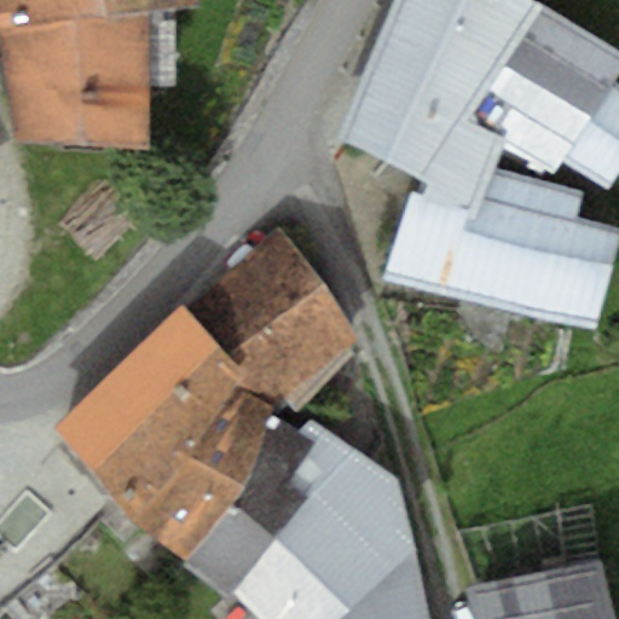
[(0,0),(0,53),(18,140),(146,146),(148,10),(197,5),(196,0),(0,0)]
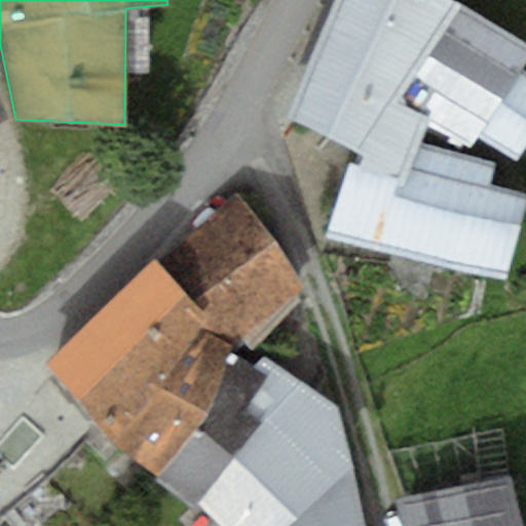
[(453,0),(335,0),(288,117),(363,154),(357,168),(405,184),(422,142),(427,127),(431,117),(397,103),(464,5),(453,0)]
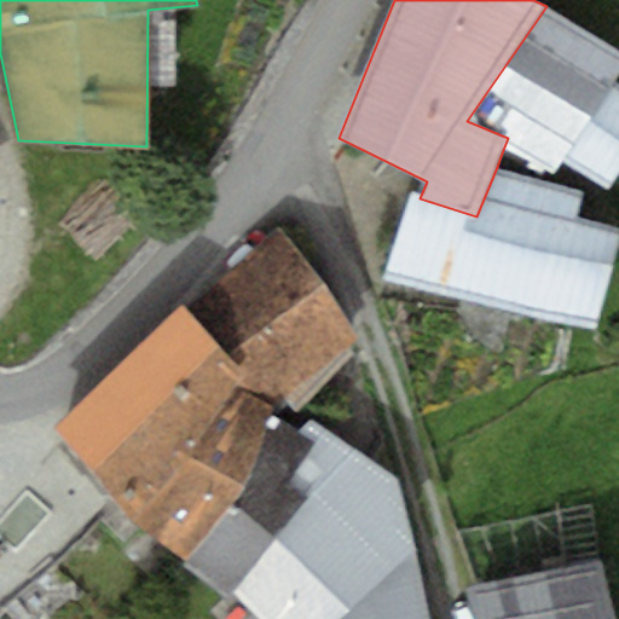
[(618,74),(618,48),(547,6),(467,121),(508,138),(503,150),(555,173),(562,162),(609,189),(618,172),(618,86),(613,84),(618,74)]
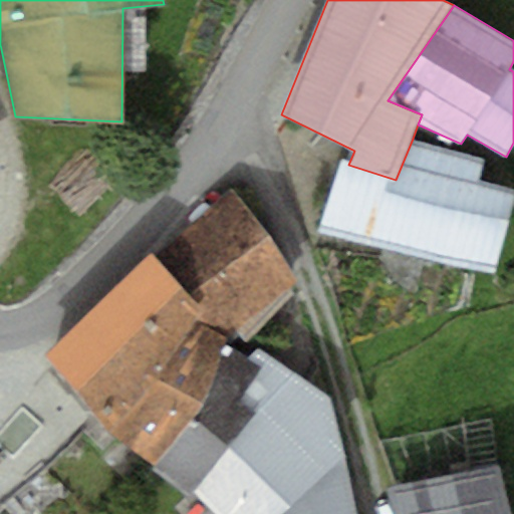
[(483,157),(413,139),(396,180),(348,165),(339,163),(318,231),(496,274),(513,196),(513,189),(477,181),(483,157)]
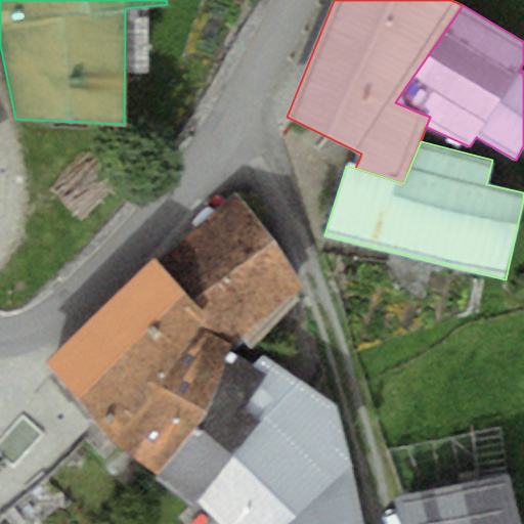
[(235,192),(153,258),(207,314),(233,343),(239,336),(251,349),(309,291),(235,192)]
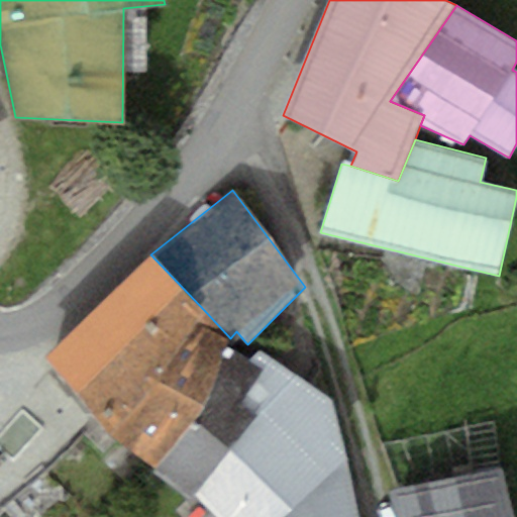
[(44,357),(115,434),(204,310),(150,254),(44,357)]
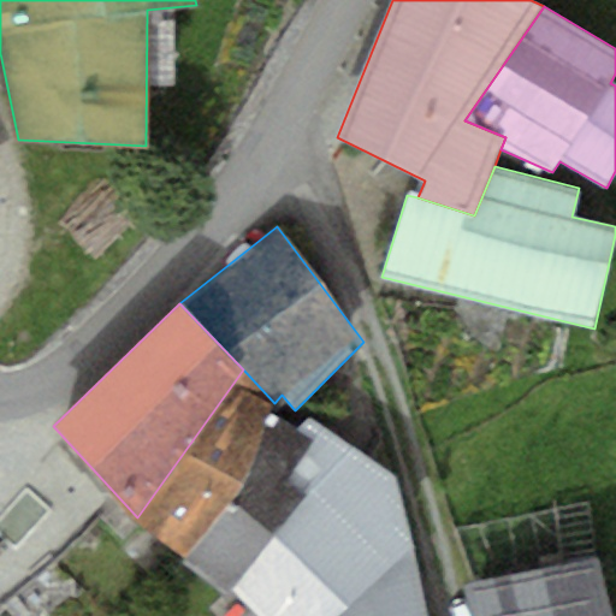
[(271,413),(274,403),(243,369),(137,517),(183,558),(244,481),(271,413)]
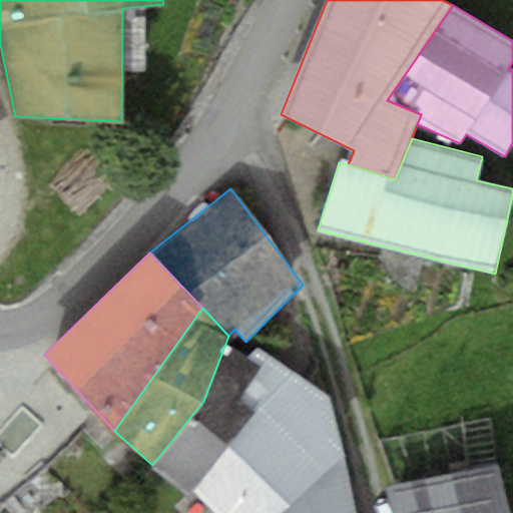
[(193,489),(294,372),(258,346),(248,356),(225,344),(203,401),(152,465),(189,494),(193,489)]
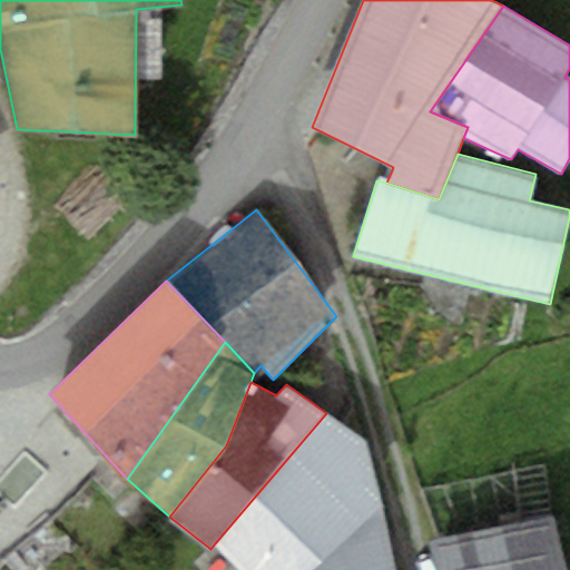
[(215,543),(239,569),(313,569),(386,508),(367,442),(326,413),(215,543)]
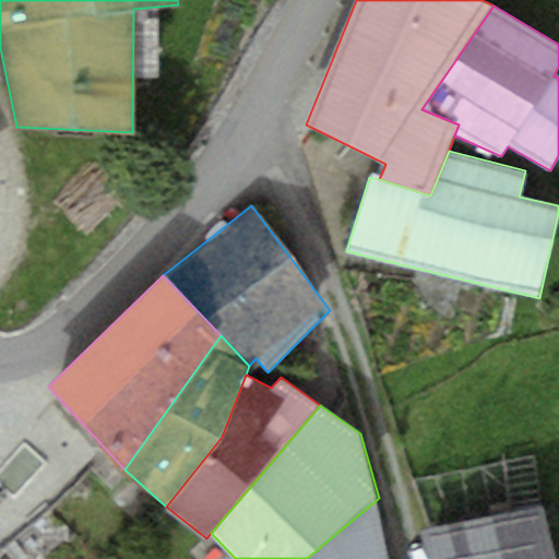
[(389,558),(379,498),(307,558),(389,558)]
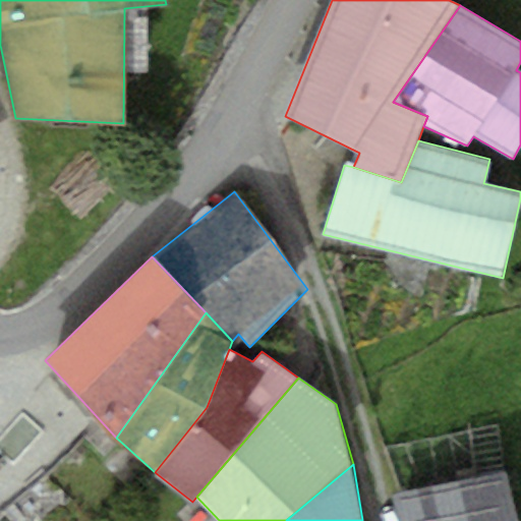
[(397,498),(403,520),(520,520),(507,469),(397,498)]
